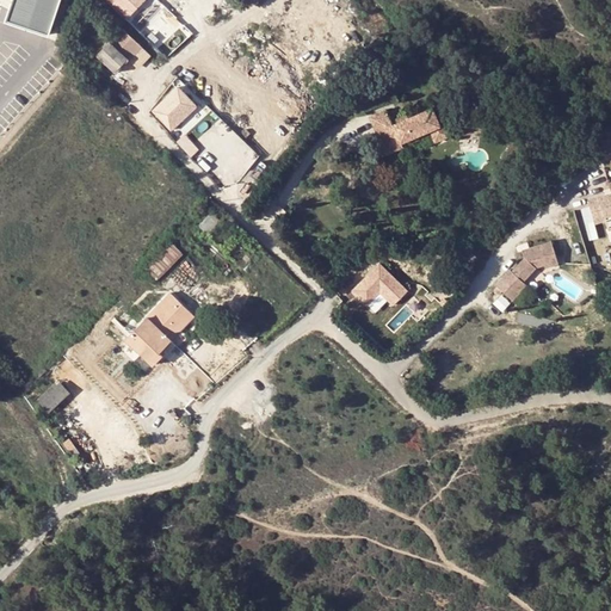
[(13,0),(7,20),(49,35),(61,0),(13,0)]
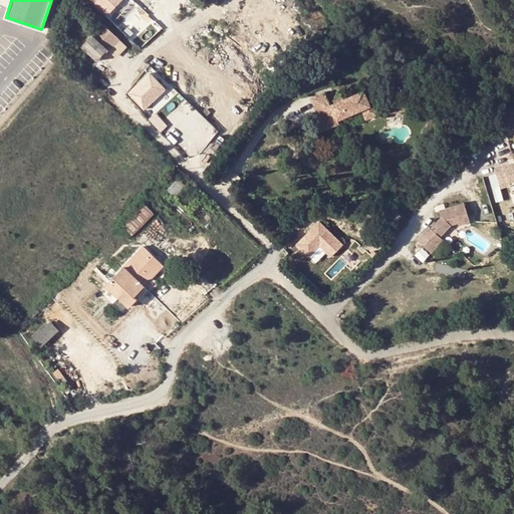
[(93,0),(107,14),(121,0),(93,0)]
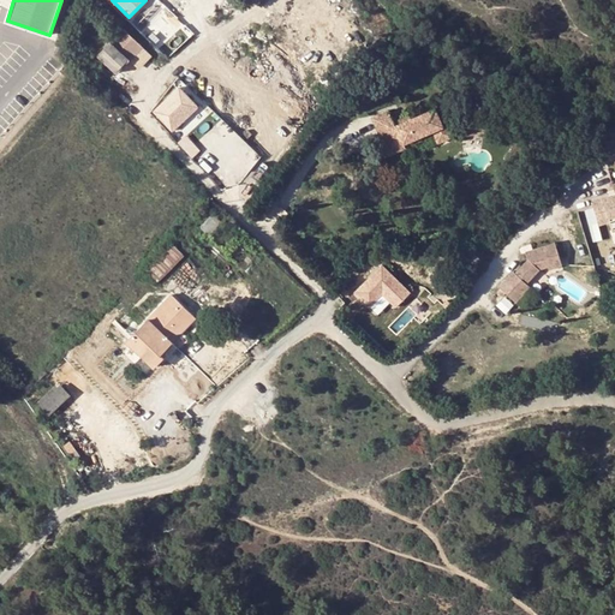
[(124,30),(119,34),(99,55),(115,72),(137,51),(141,48),(124,30)]
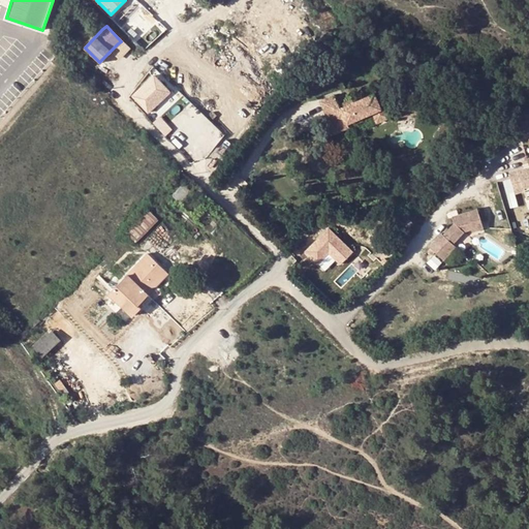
[(131,95),(149,114),(173,90),(155,71),(131,95)]
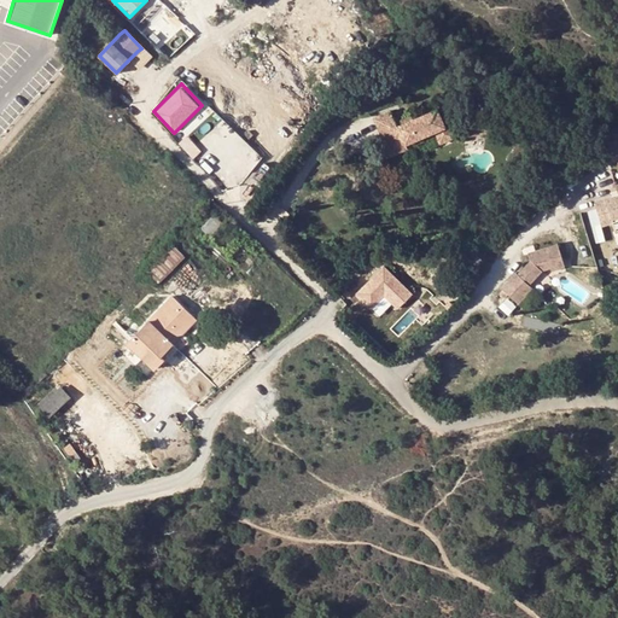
[(415,120),(400,126),(398,123),(394,110),(375,116),(391,155),(408,149),(407,144),(436,133),(442,145),(456,139),(452,126),(448,128),(441,110),(415,120)]
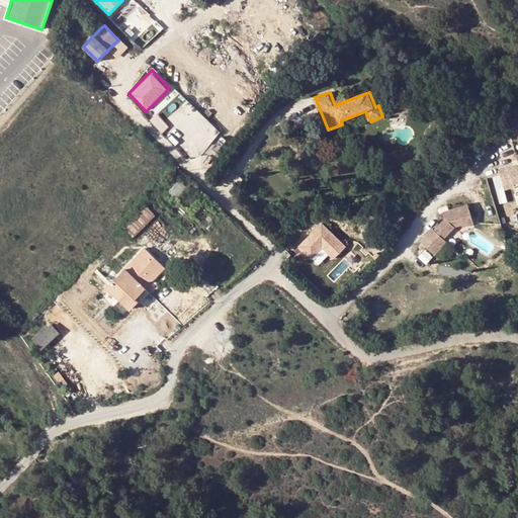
[(514,168),(498,173),(503,192),(513,190),(512,186),(517,184),(517,158),(516,159),(517,167),(517,169),(514,170),(514,168)]
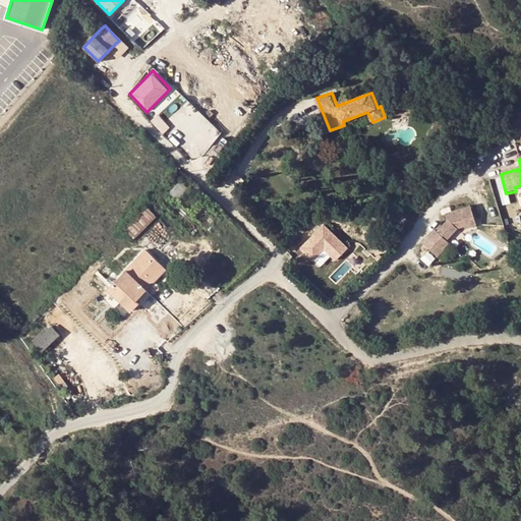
[(181,180),(170,191),(179,201),(190,189),(181,180)]
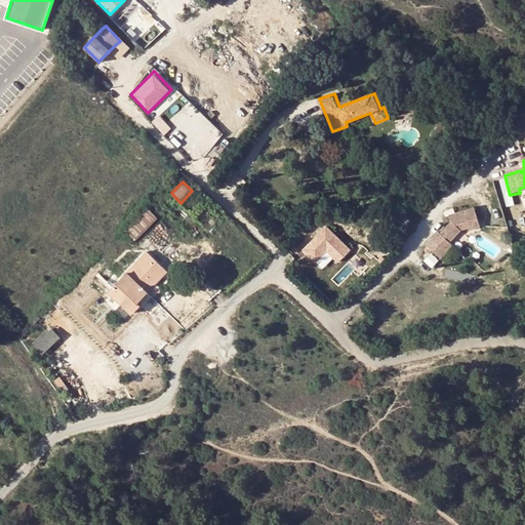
[(157,220),(147,209),(124,233),(134,243),(157,220)]
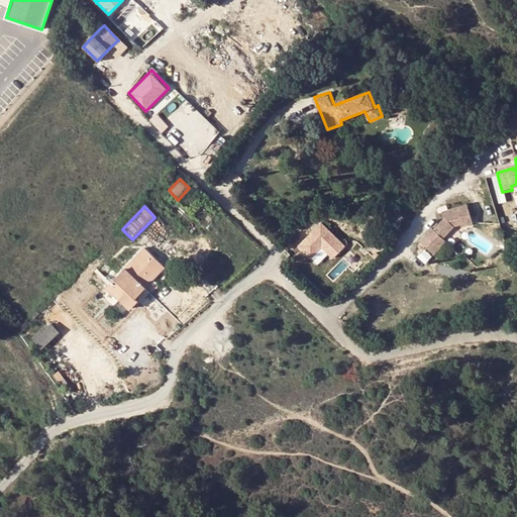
[(442,219),(432,231),(429,229),(417,242),(433,256),(445,243),(441,240),(452,228),(459,227),(459,229),(472,225),(466,206),(441,213),(442,219)]
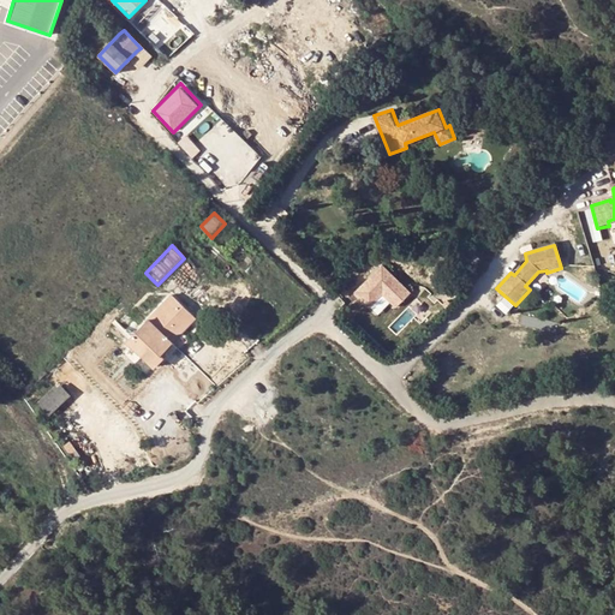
[(381,263),(354,291),(369,305),(382,292),(395,305),(410,291),(381,263)]
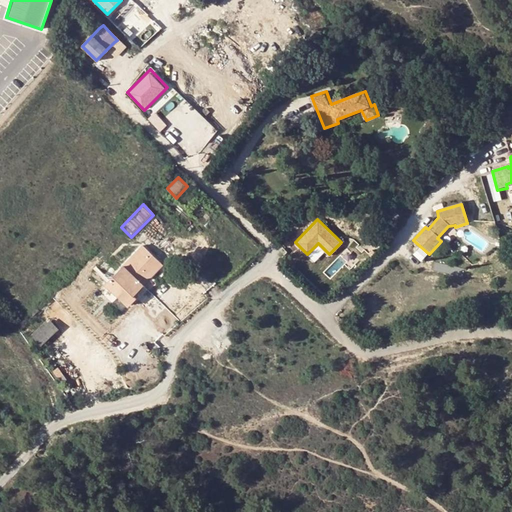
[(134,294),(162,264),(144,246),(107,283),(128,305),(136,297),(134,294)]
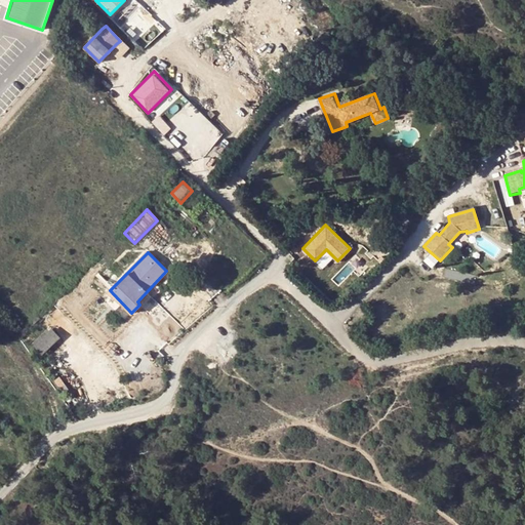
[(33,341),(44,353),(62,336),(51,325),(33,341)]
